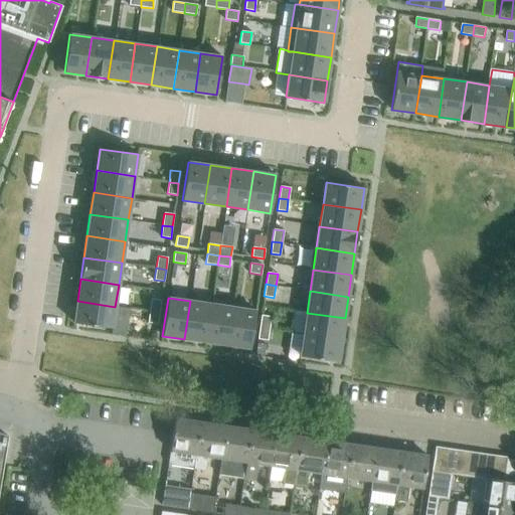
[(151,299),(149,311),(159,312),(161,301),(151,299)]
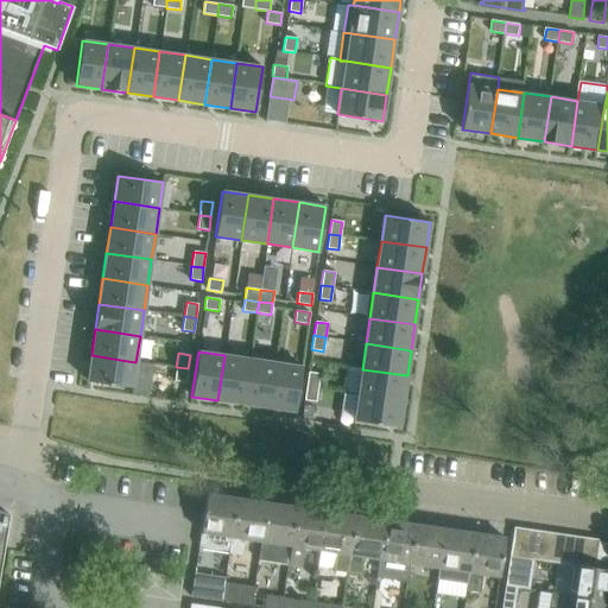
[(92,355),(87,381),(132,387),(135,362),(92,355)]
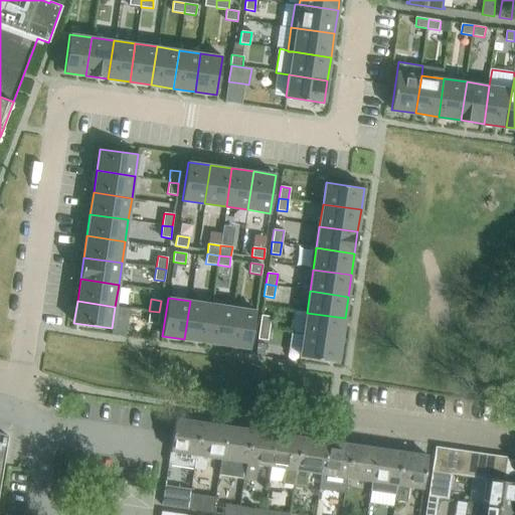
[(190,301),(184,339),(206,342),(211,304),(190,301)]
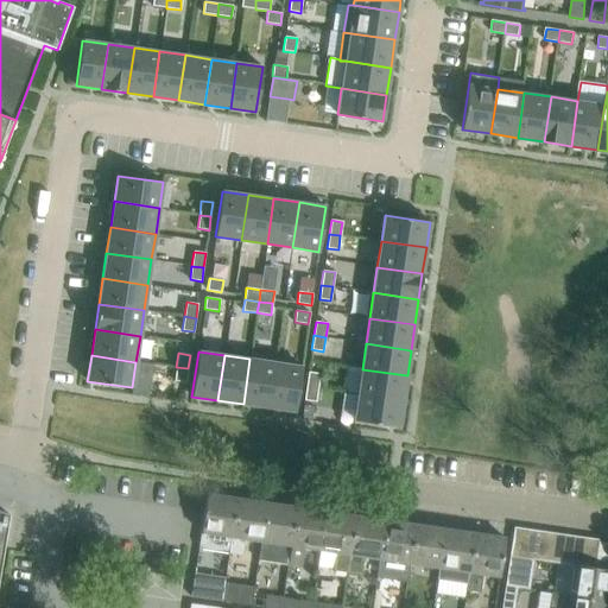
[(249,359),(244,404),(268,407),(276,362),(249,359)]
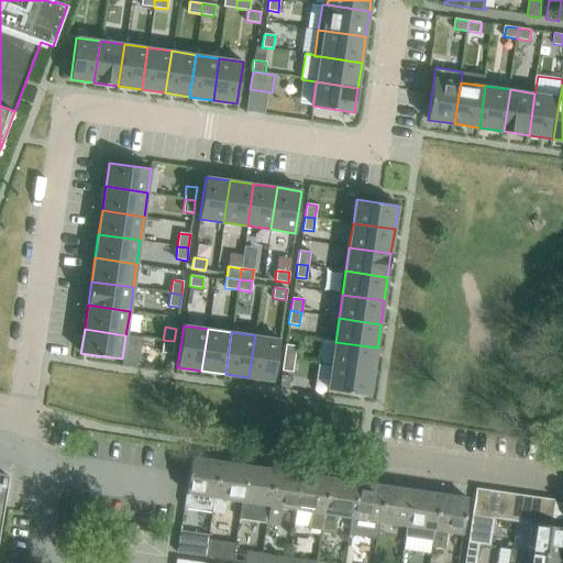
[(255,335),(249,377),(273,382),(279,340),(255,335)]
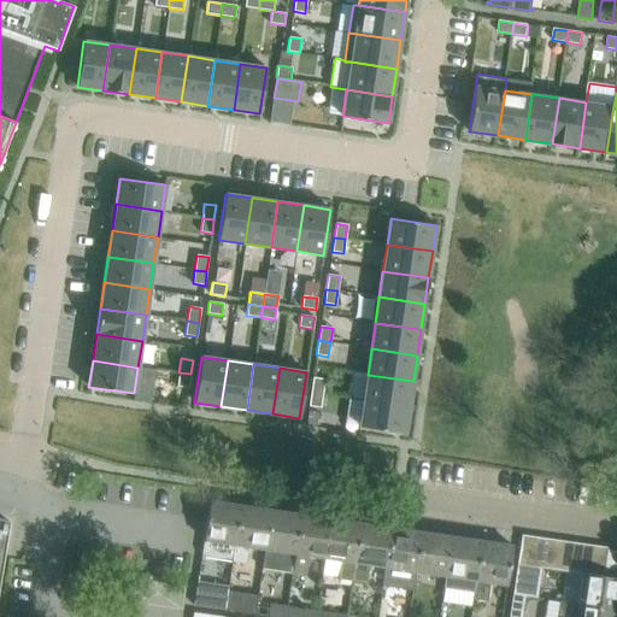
[(178,372),(177,387),(188,388),(189,388),(191,374),(178,372)]
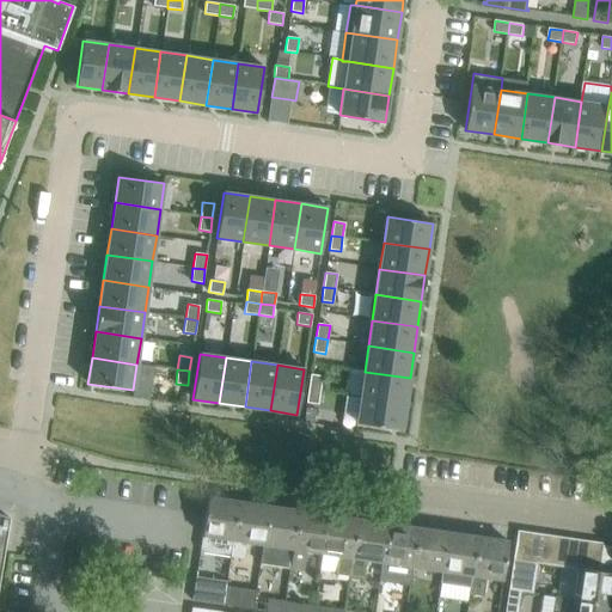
[(410,378),(365,372),(360,397),(405,404),(410,378)]
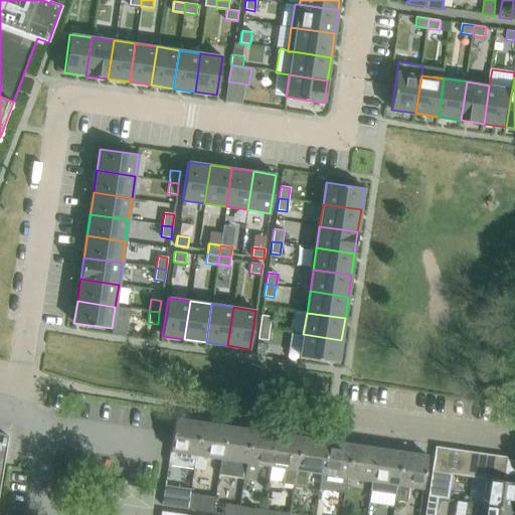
[(261,315),(260,327),(270,329),(271,317),(261,315)]
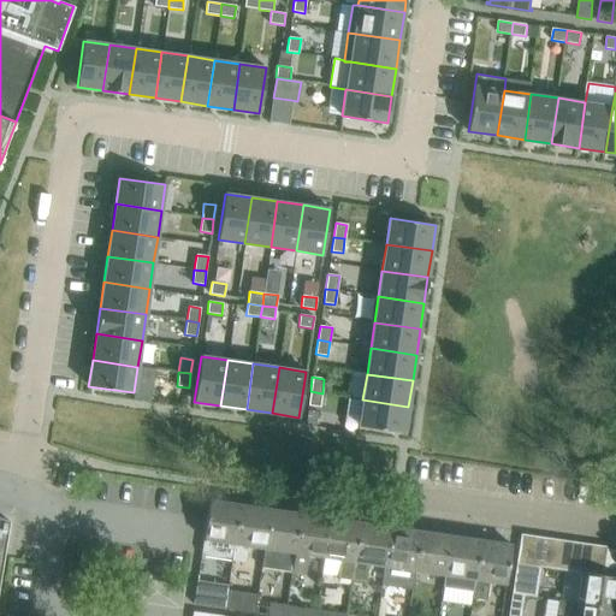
[(323,394),(311,391),(308,406),(320,407),(323,394)]
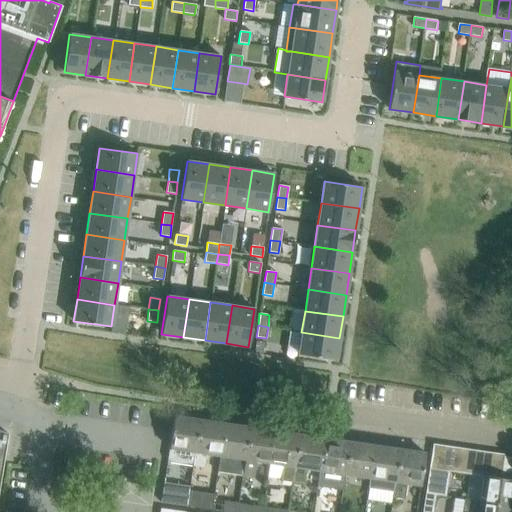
[(301,332),(298,354),(336,360),(339,338),(301,332)]
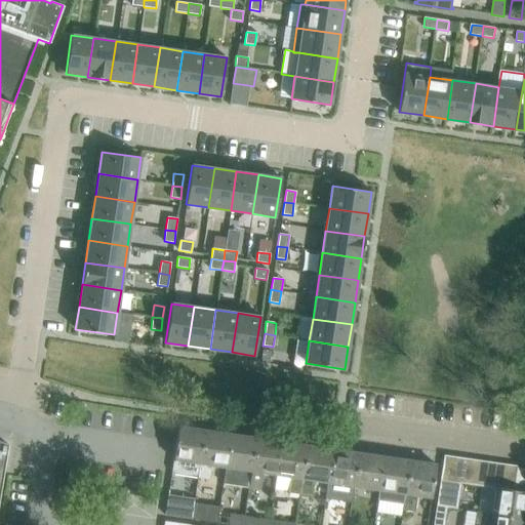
[(198,476),(205,431),(178,427),(171,472),(198,476)]
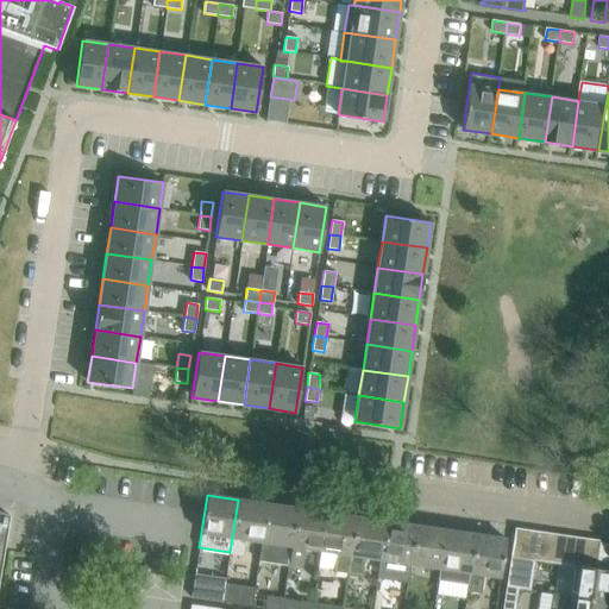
[(238,500),(230,552),(230,553),(230,556),(242,557),(245,540),(261,542),(267,504),(238,500)]
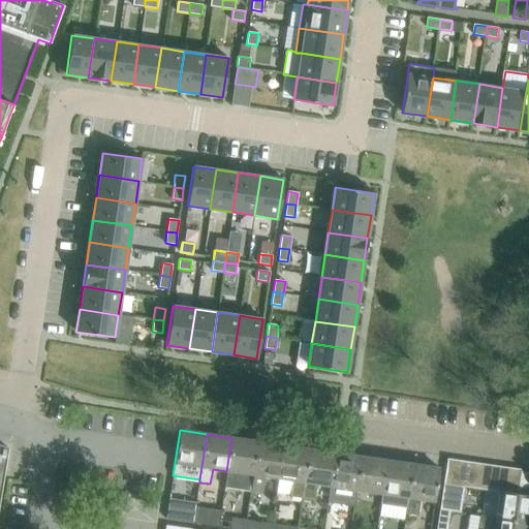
[(224,487),(250,490),(252,475),(257,441),(231,438),(226,471),(224,487)]
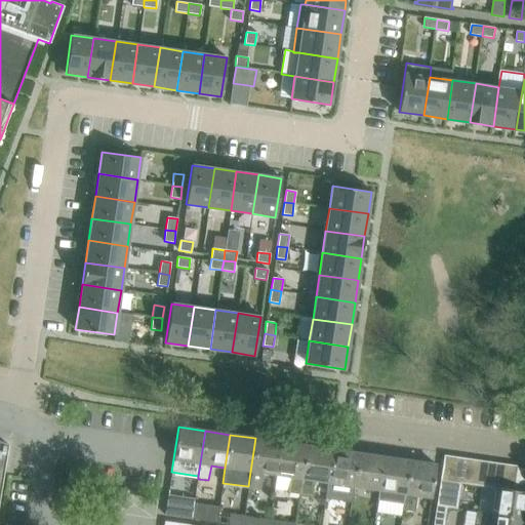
[(255,438),(250,472),(248,486),(260,488),(263,473),(277,475),(281,442),(255,438)]
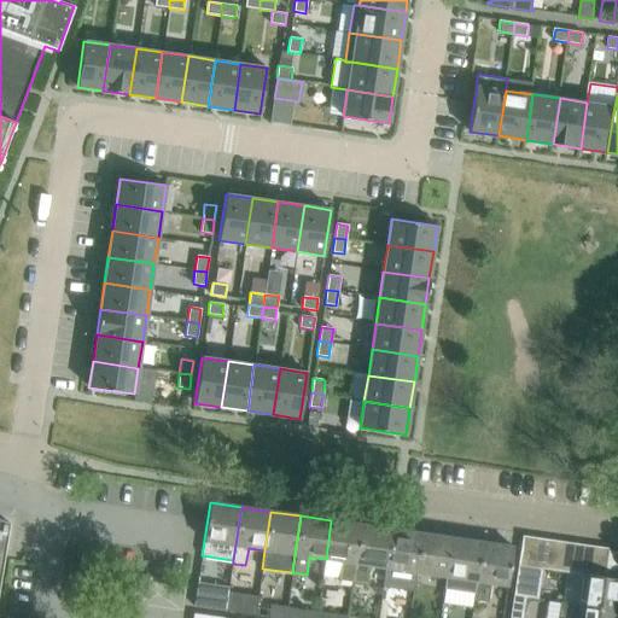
[(338,579),(353,582),(355,564),(361,525),(331,520),(326,559),(340,561),(338,579)]
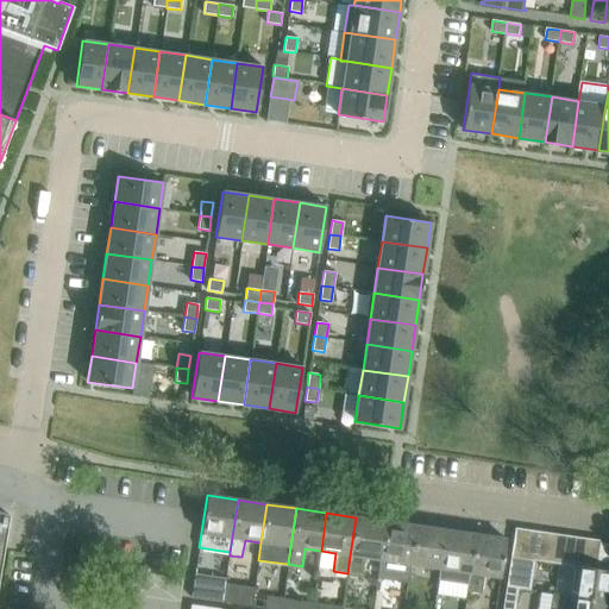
[(356,518),(350,556),(347,573),(362,575),(364,558),(381,560),(387,522),(356,518)]
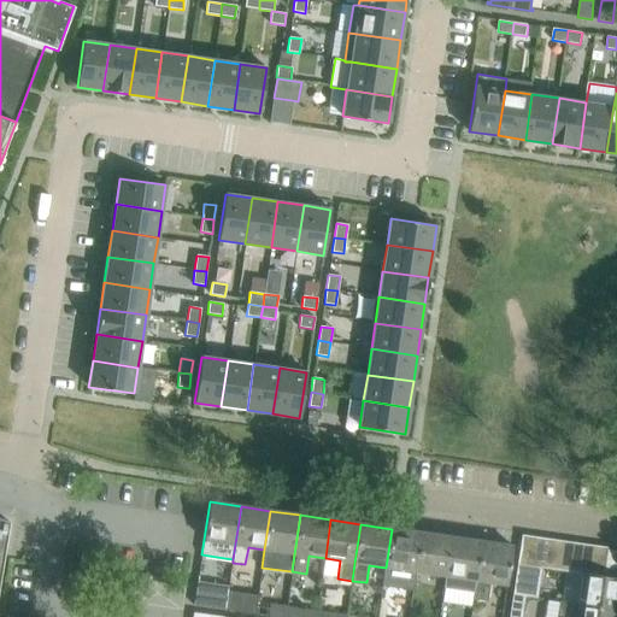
[(386,568),(383,585),(413,589),(416,571),(422,533),(392,529),(386,568)]
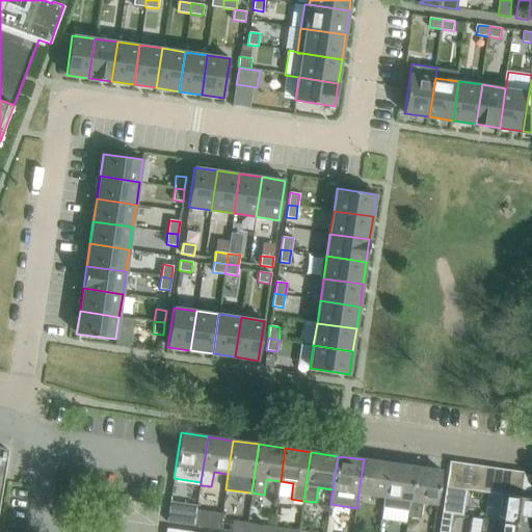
[(389,463),(364,459),(358,493),(383,497),(389,463)]
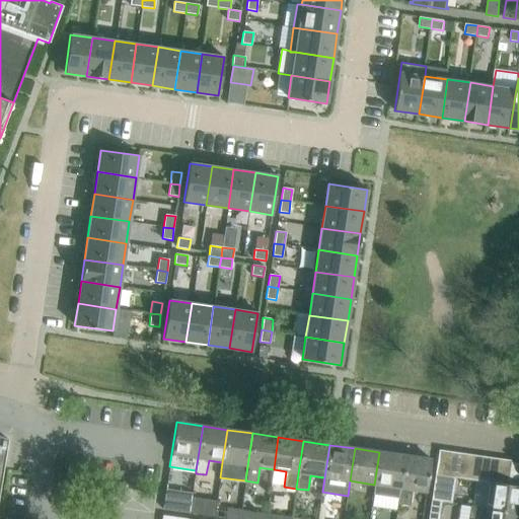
[(435,474),(447,476),(450,452),(438,450),(435,474)]
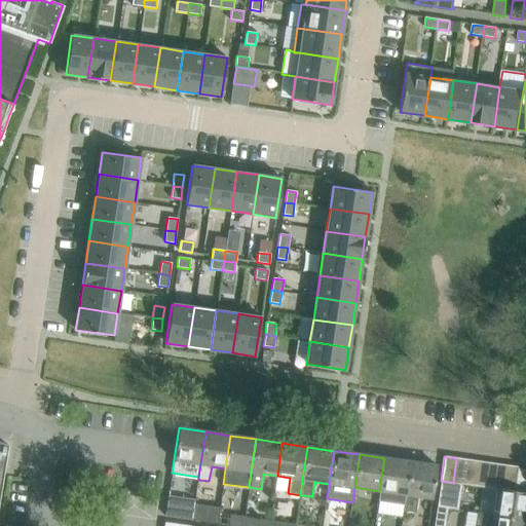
[(379,491),(378,500),(404,504),(411,462),(384,458),(379,491)]
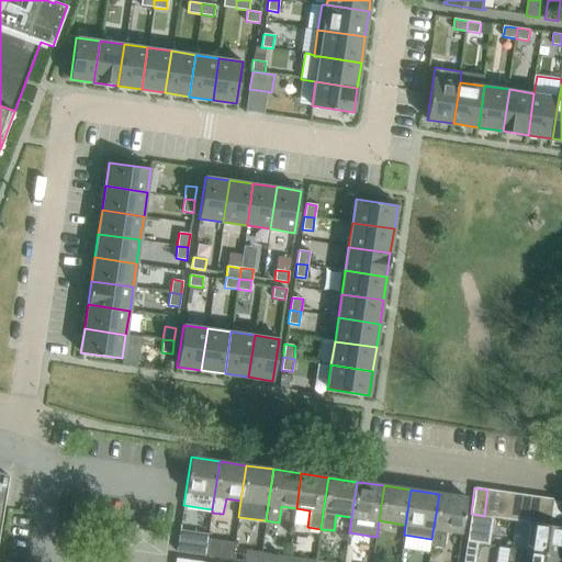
[(501,491),(487,490),(484,516),(492,517),(496,517),(501,491)]
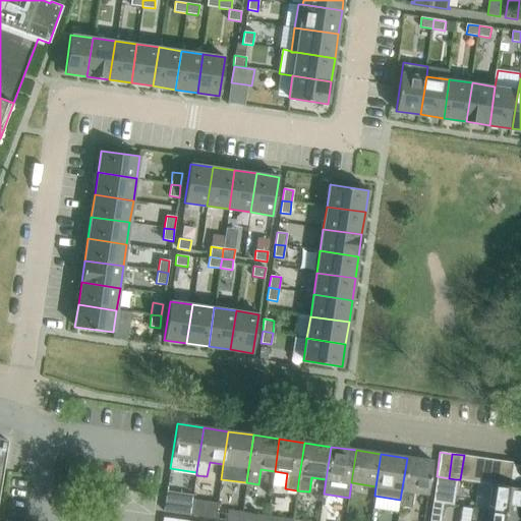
[(460,479),(472,481),(475,457),(464,455),(460,479)]
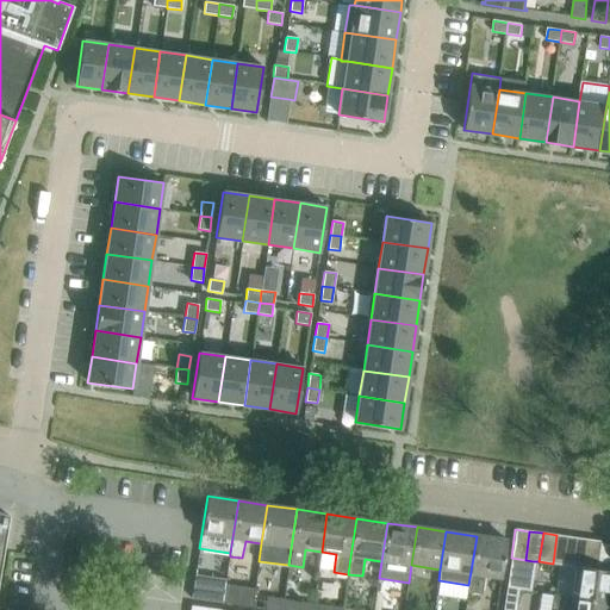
[(559,565),(566,566),(570,537),(556,535),(553,564),(559,565)]
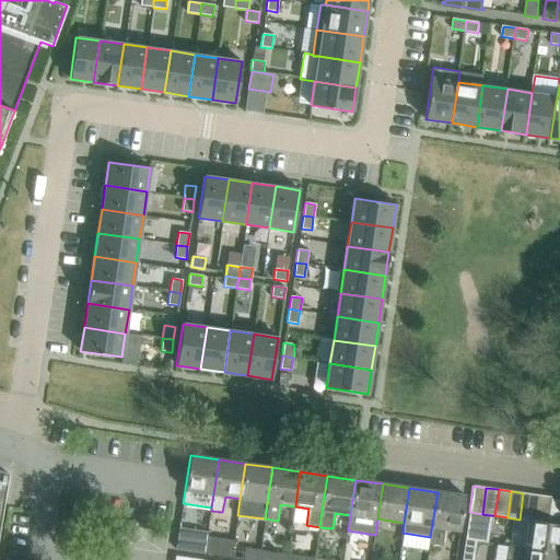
[(465,496),(438,492),(430,537),(430,543),(442,545),(444,529),(459,532),(465,496)]
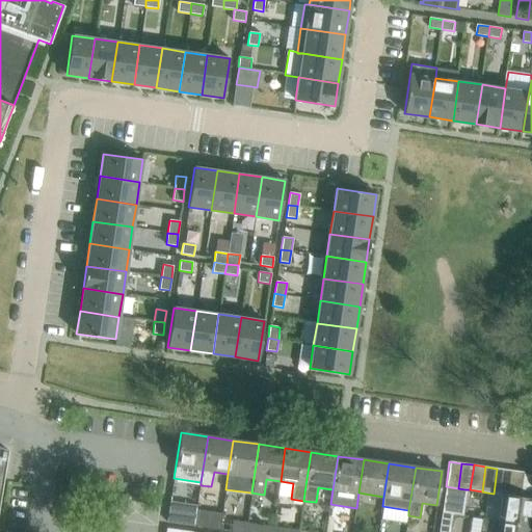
[(502,495),(506,495),(509,470),(497,469),(494,494),(502,495)]
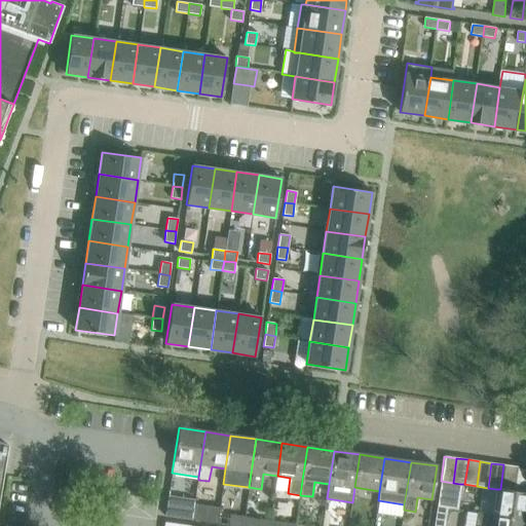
[(503,464),(500,489),(514,491),(517,470),(518,466),(503,464)]
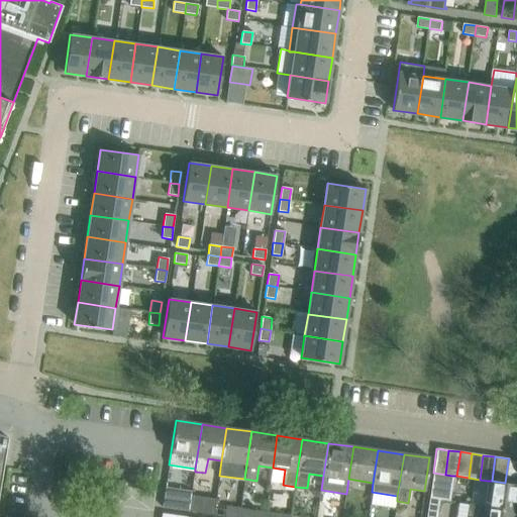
[(474,479),(471,503),(516,510),(516,461),(508,461),(505,483),(492,481),(488,481),(480,480),(474,479)]
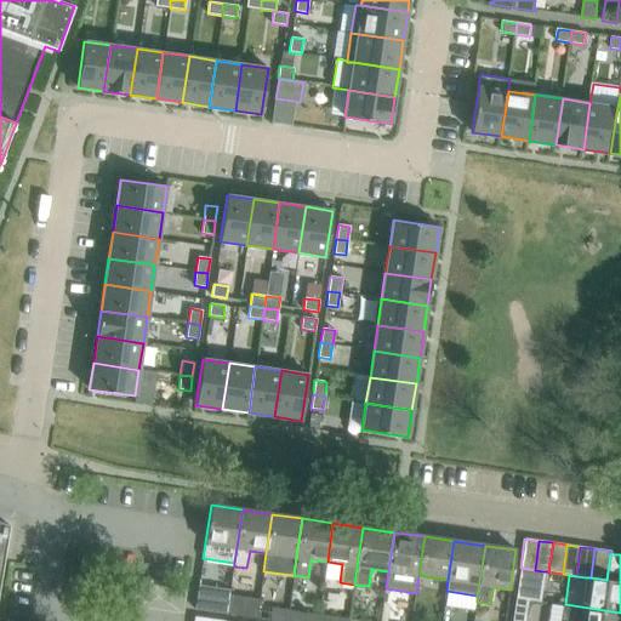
[(516,597),(528,598),(540,600),(543,571),(535,570),(520,568),(516,597)]
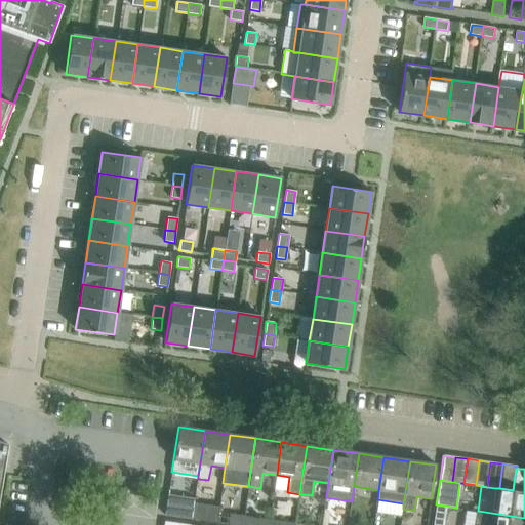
[(193,520),(195,503),(196,499),(194,498),(168,495),(165,516),(193,520)]
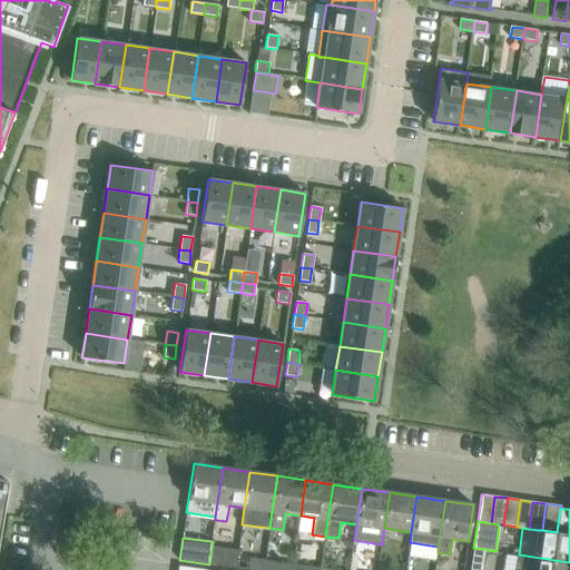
[(238,551),(212,547),(209,564),(236,568),(238,551)]
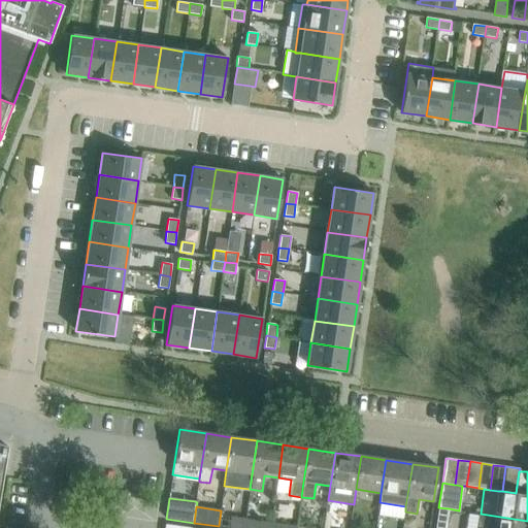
[(438,507),(436,523),(447,524),(449,508),(438,507)]
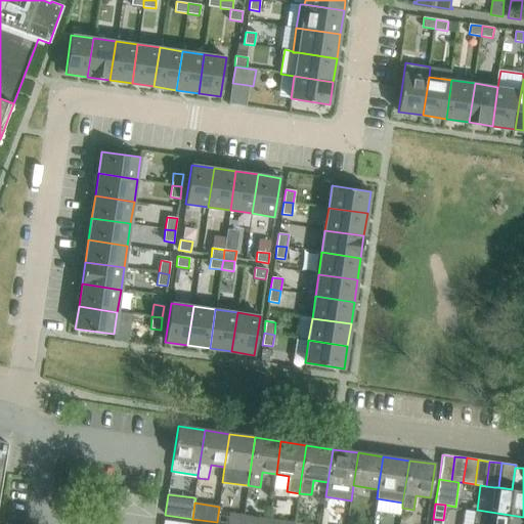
[(466,509),(463,523),(522,523),(523,517),(477,510),(466,509)]
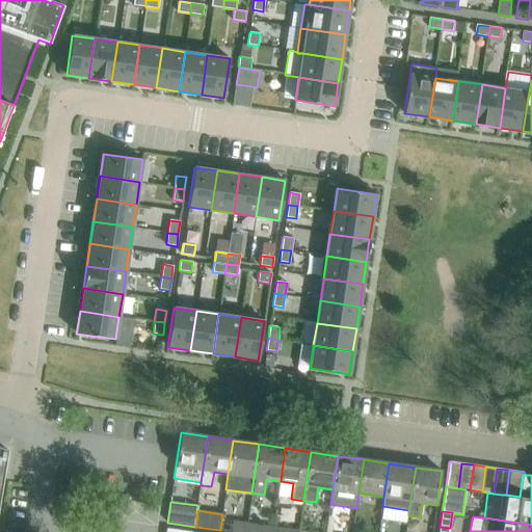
[(231,531),(233,531),(245,531),(247,524),(232,522),(231,531)]
